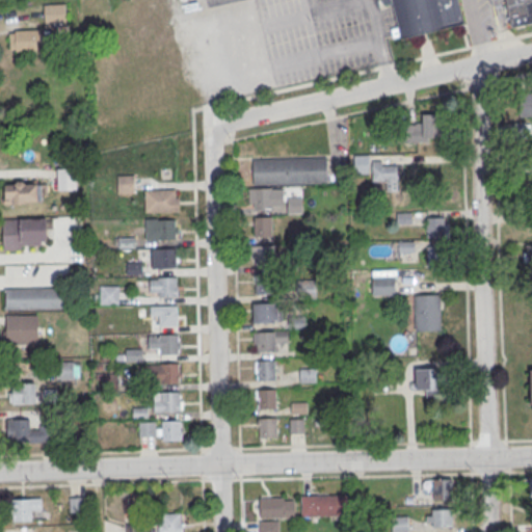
[(389,0),(399,41),(463,25),(456,0),(389,0)]
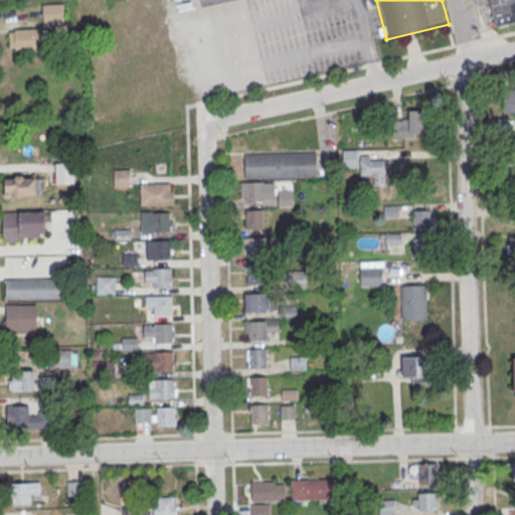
[(514,0),(514,22),(495,27),(488,0),(514,0)]
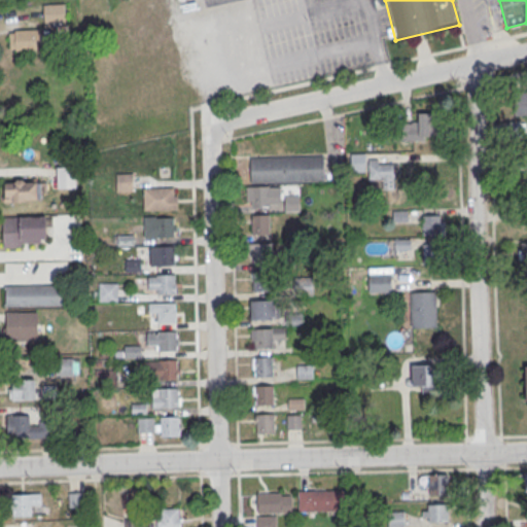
[(65,4),(43,4),(43,21),(65,21),(65,4)]
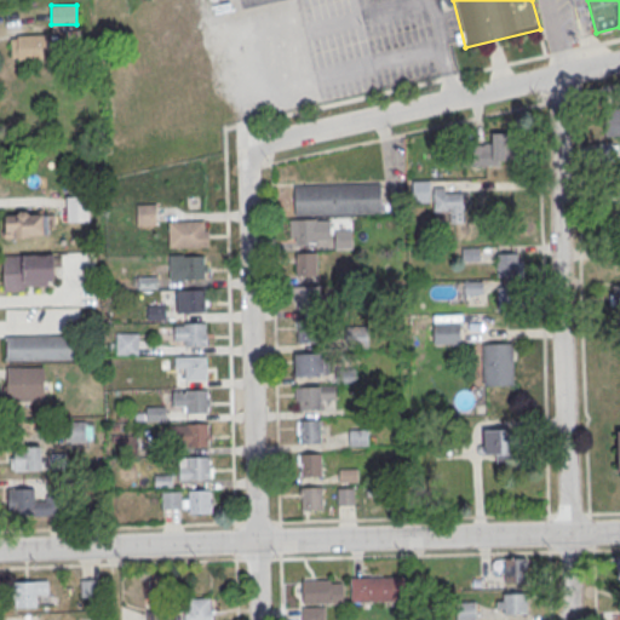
[(47,34),(11,34),(11,58),(47,58),(47,34)]
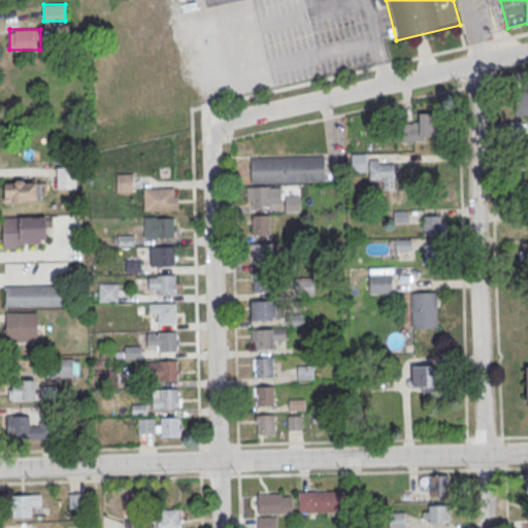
[(515,94),(527,93),(527,117),(516,118),(515,94)]
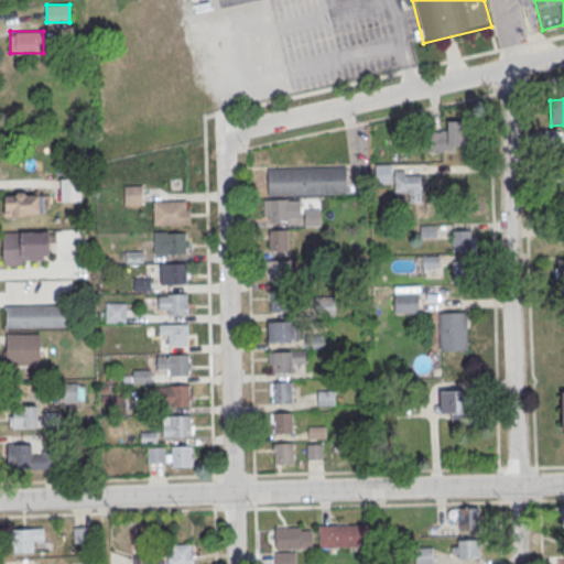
[(467,149),(466,120),(447,121),(447,130),(426,130),(427,150),(467,149)]
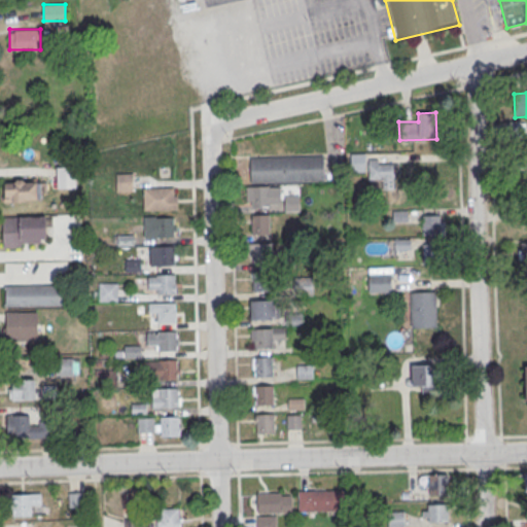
[(510,128),(519,140),(526,133),(526,128),(520,119),(510,128)]
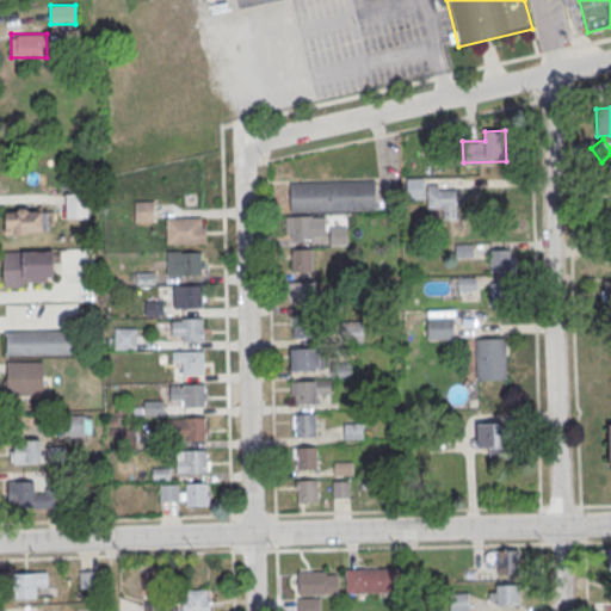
[(290,184),(374,181),(375,211),(290,214),(290,184)]
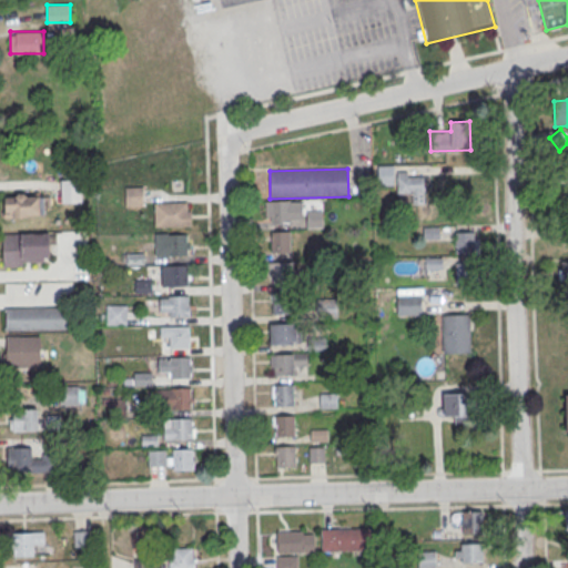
[(424,172),(396,172),(396,194),(424,194),(424,172)]
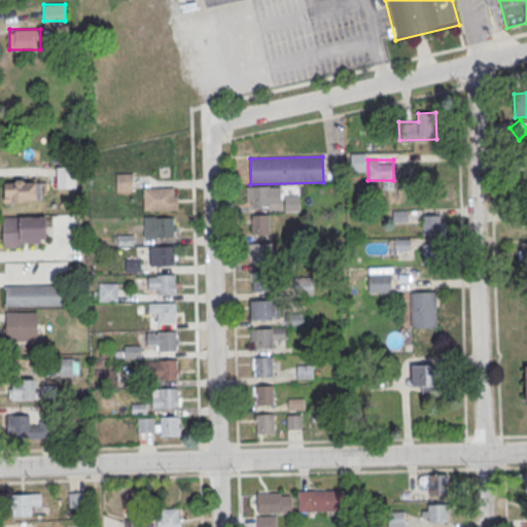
[(75,166),(57,166),(57,187),(75,187),(75,166)]
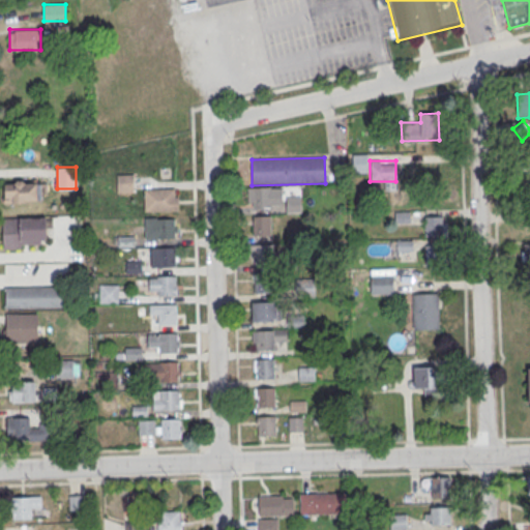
[(529,198),(529,170),(518,170),(518,198),(529,198)]
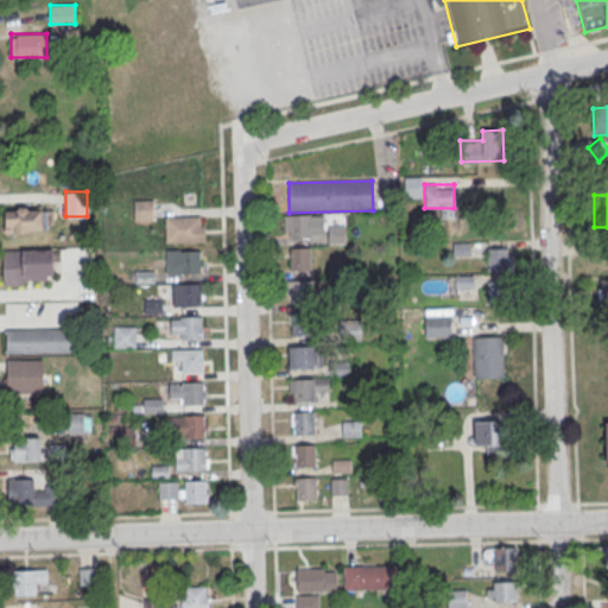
[(5,232),(50,232),(50,209),(5,209),(5,232)]
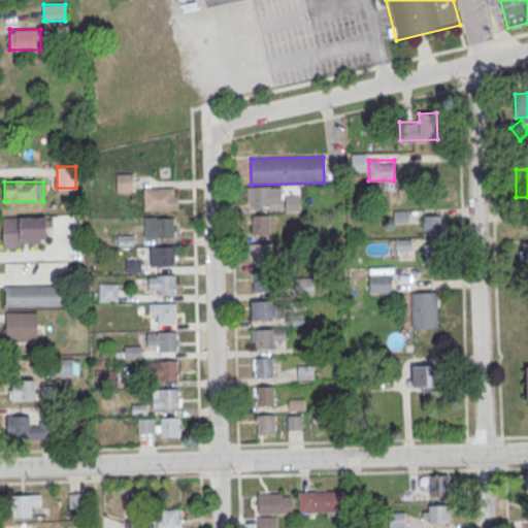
[(251,188),(269,187),(269,207),(251,207),(251,188)]
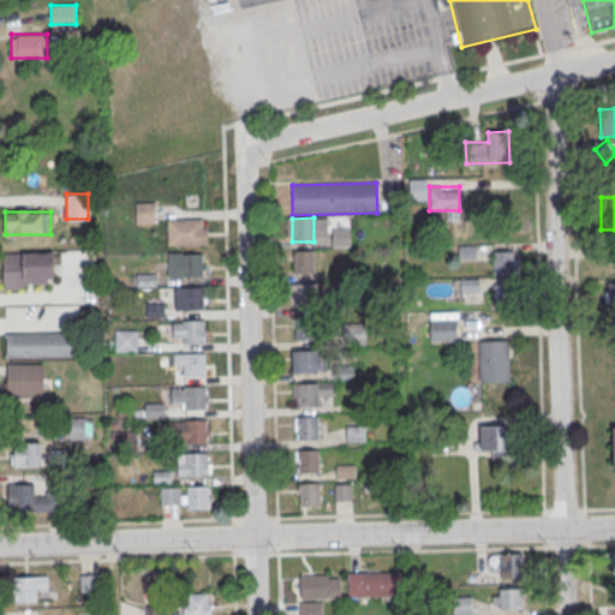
[(167,222),(202,221),(202,231),(207,231),(208,245),(168,246),(167,222)]
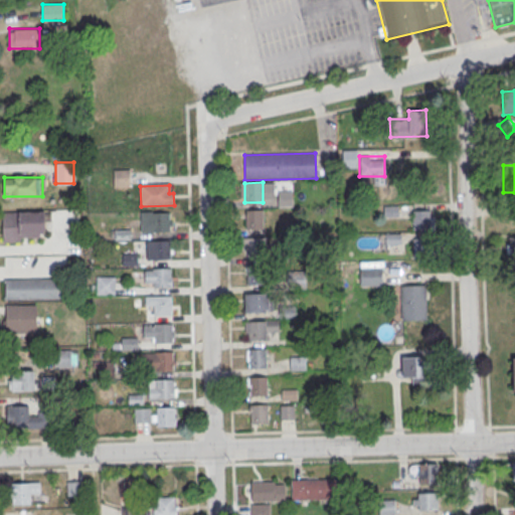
[(434,209),(412,209),(412,228),(434,228),(434,209)]
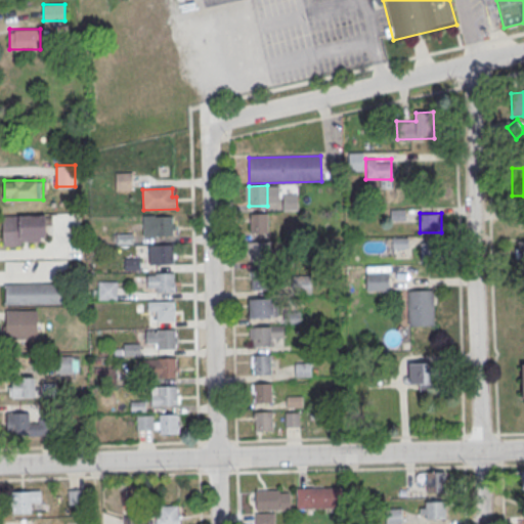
[(250,215),(267,214),(268,234),(250,234),(250,215)]
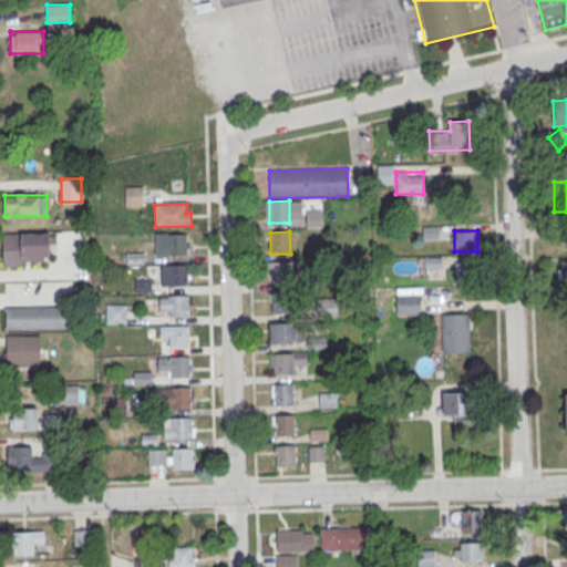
[(2,235),(49,234),(49,259),(43,259),(43,263),(23,263),(23,268),(3,268),(2,235)]
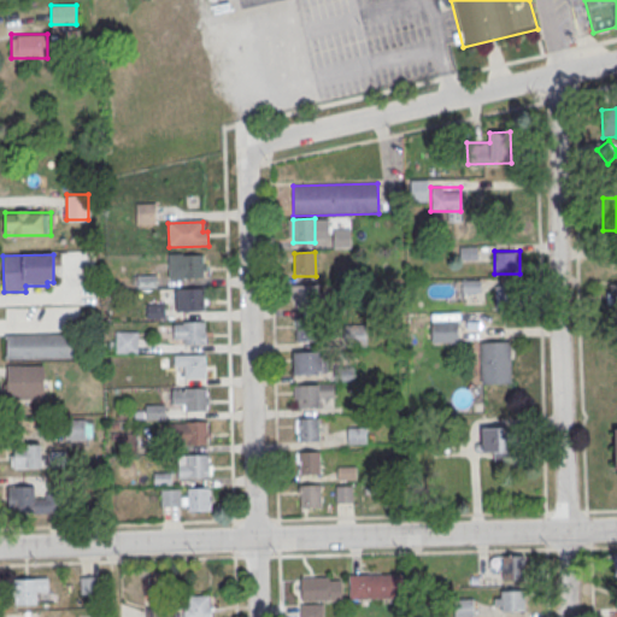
[(169,257),(203,256),(204,280),(170,281),(169,257)]
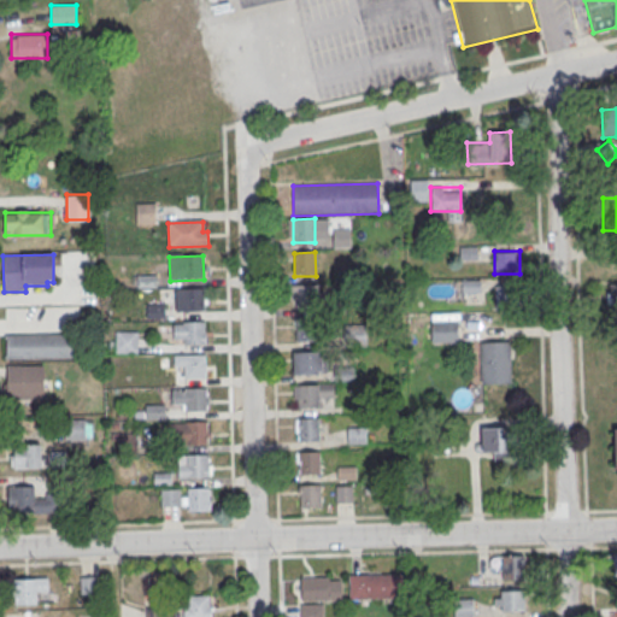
[(480,280),(462,280),(462,291),(480,291),(480,280)]
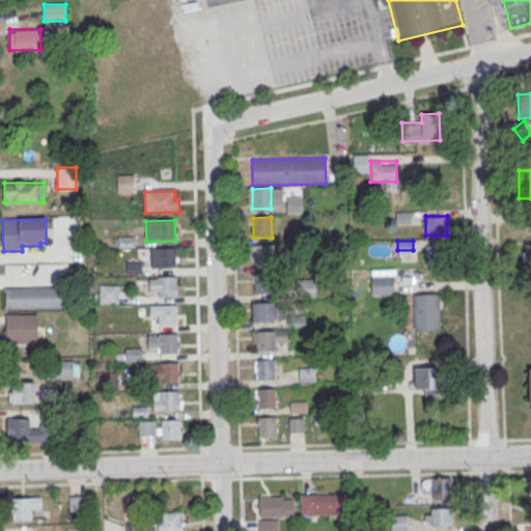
[(439,245),(425,245),(425,264),(439,264),(439,245)]
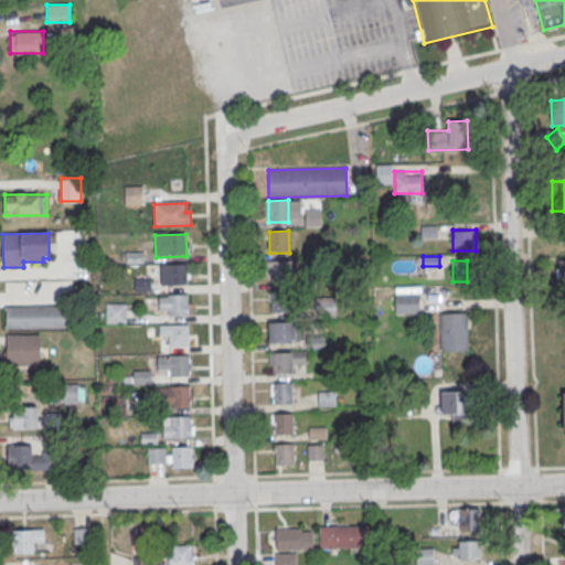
[(270,262),(289,262),(290,283),(270,284),(270,262)]
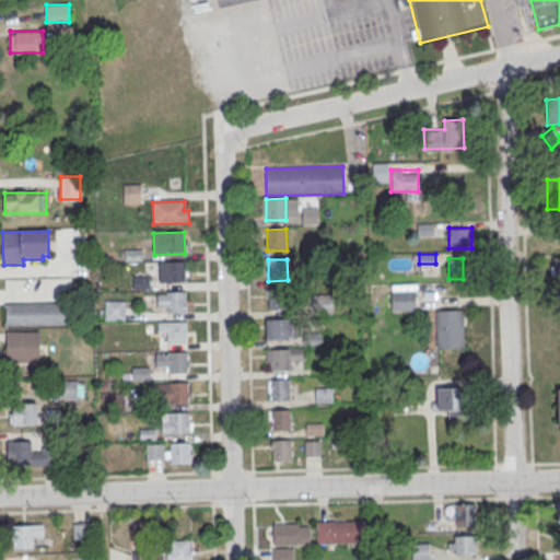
[(159,264),(185,263),(185,283),(159,284),(159,264)]
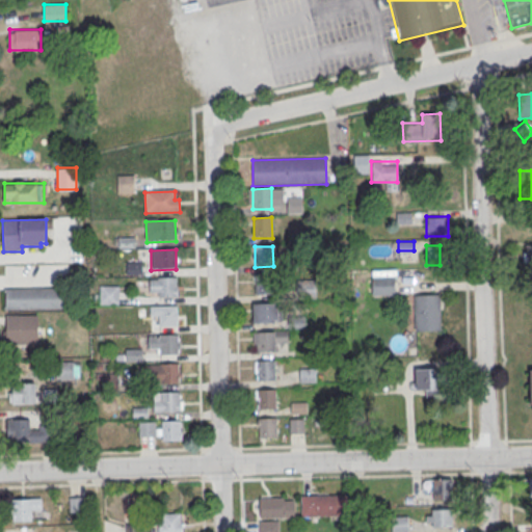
[(255,275),(272,275),(273,295),(255,296),(255,275)]
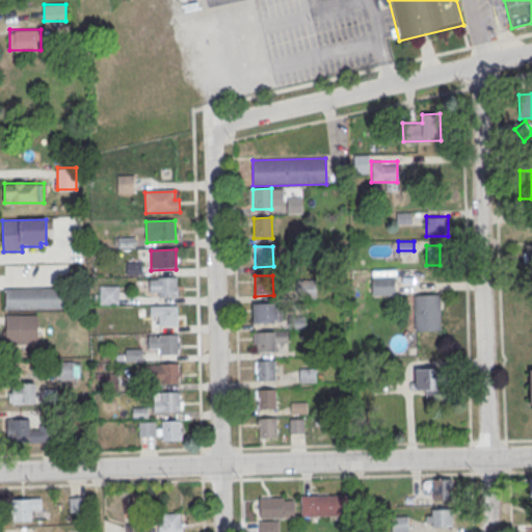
[(394,293),(394,276),(372,276),(372,293),(394,293)]
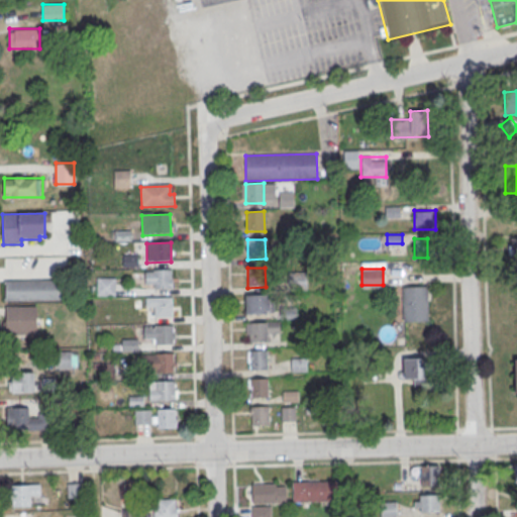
[(153,271),(172,271),(172,290),(153,290),(153,285),(145,285),(145,273),(153,273),(153,271)]
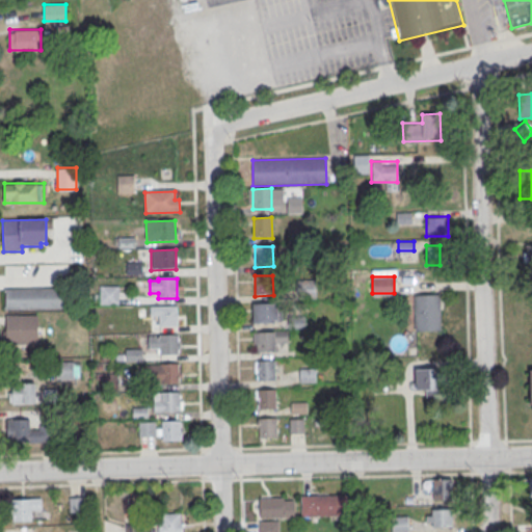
[(117,286),(100,286),(100,302),(117,302),(117,286)]
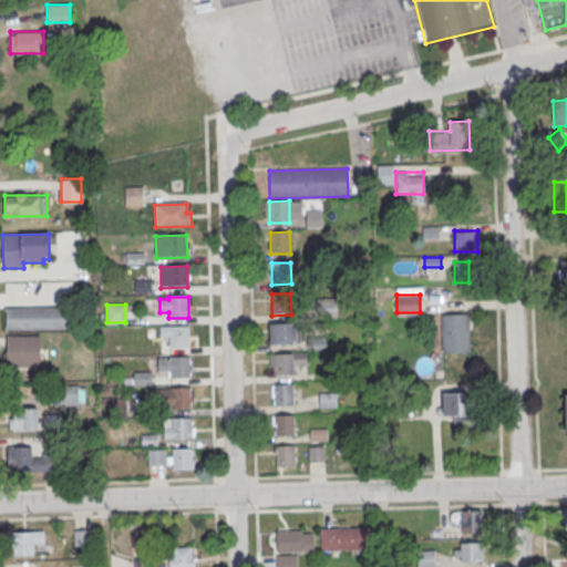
[(6,309),(65,308),(65,330),(6,331),(6,309)]
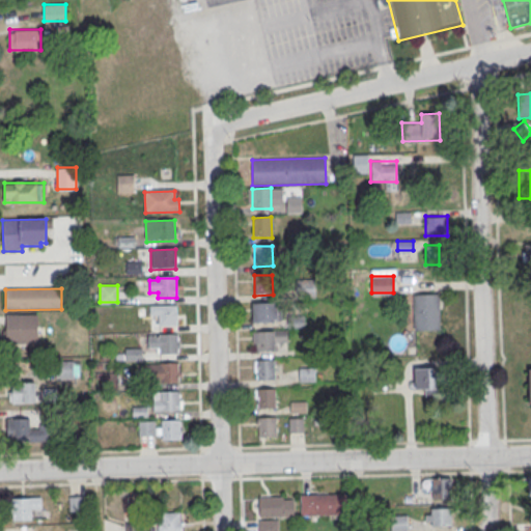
[(414,329),(440,329),(440,292),(414,292),(414,329)]
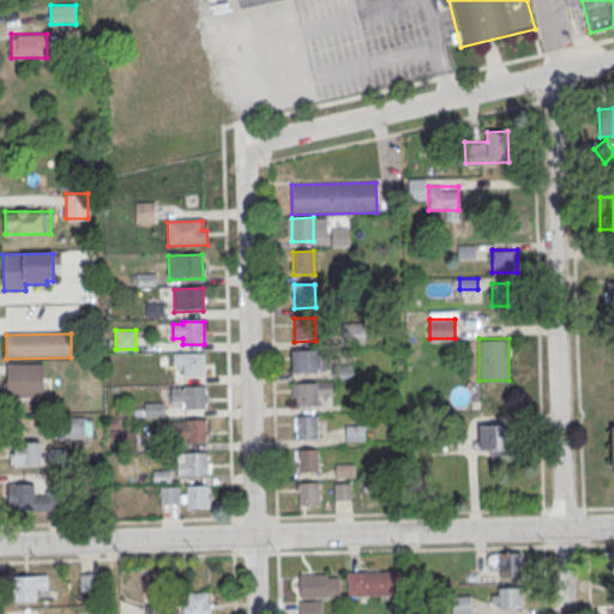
[(295,351),(315,351),(315,374),(295,375),(295,351)]
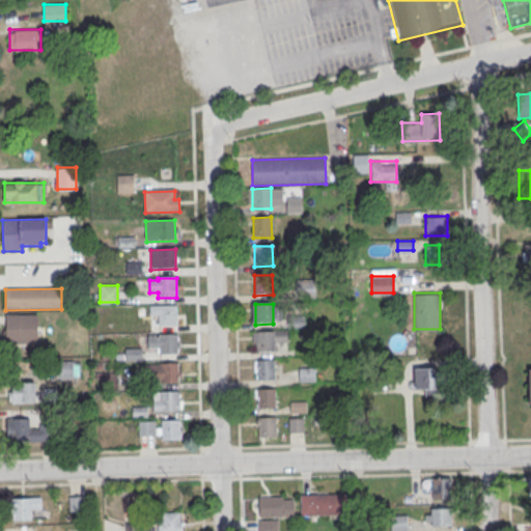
[(149,307),(176,306),(177,327),(159,327),(159,316),(149,317),(149,307)]
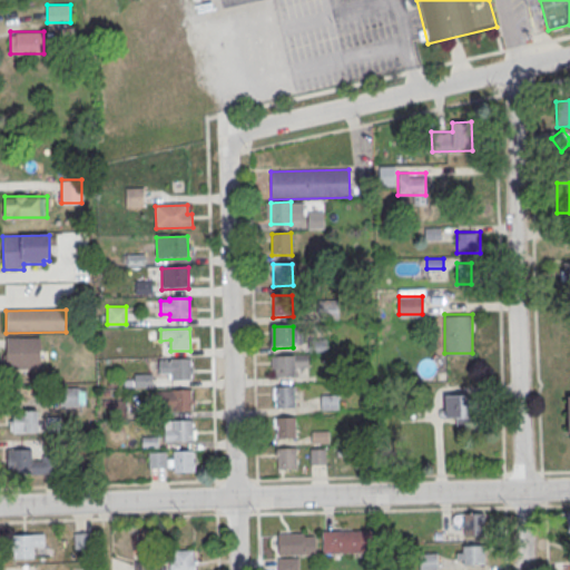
[(7,340),(40,338),(40,370),(7,371),(7,340)]
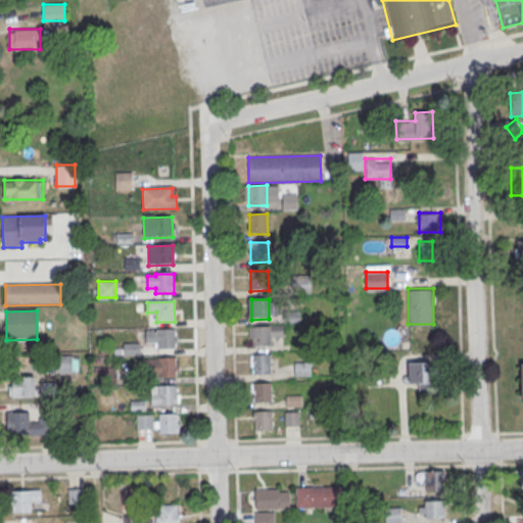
[(251,328),(270,327),(270,347),(252,347),(251,328)]
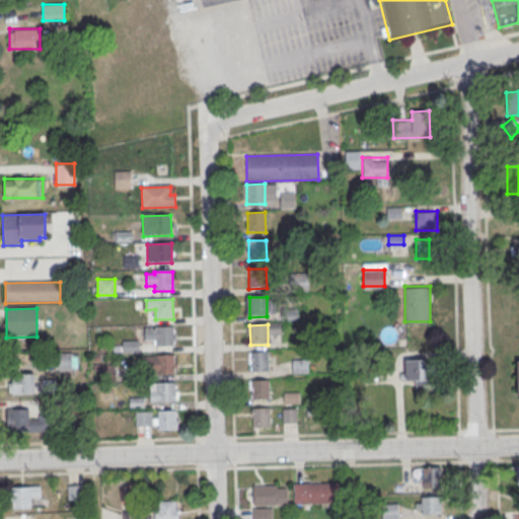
[(155,327),(173,327),(173,347),(156,348),(156,341),(144,342),(144,329),(155,329),(155,327)]
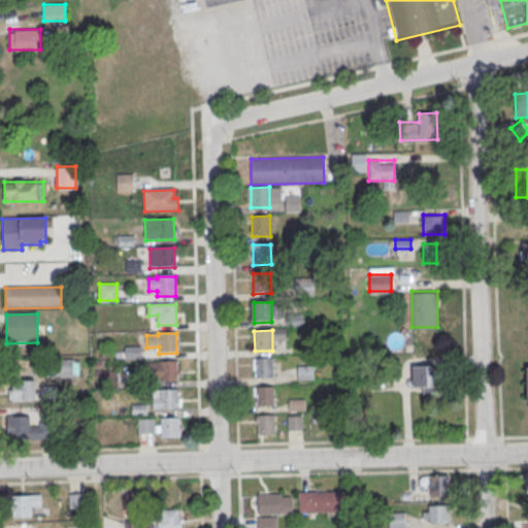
[(125,357),(140,357),(140,347),(125,347),(125,357)]
